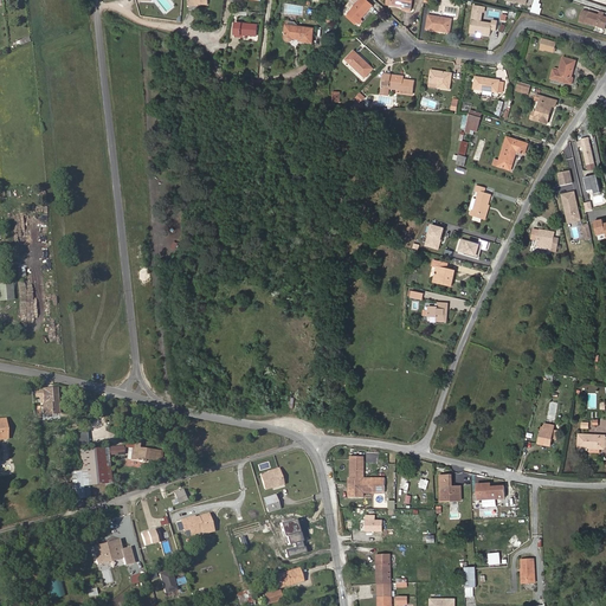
[(361,19),(373,6),(366,0),(359,0),(359,1),(356,0),(353,0),(342,12),(346,17),(348,14),(358,23),(360,25),(363,21),(361,19)]
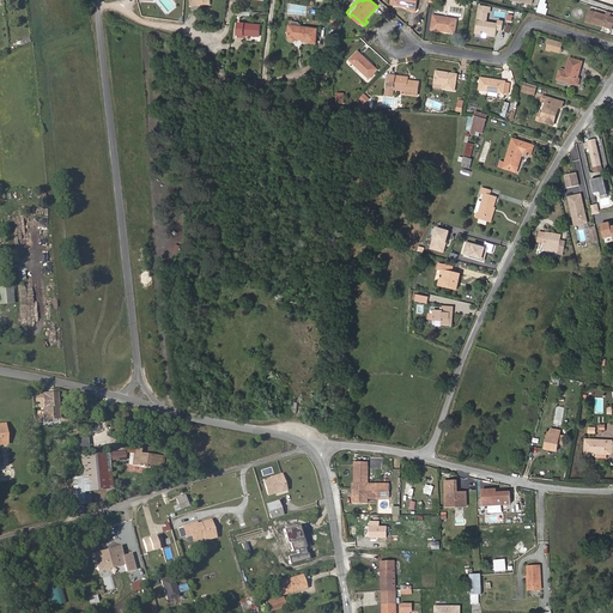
[(545,8),(547,5),(545,4),(546,0),(540,0),(536,13),(546,16),(547,10),(545,8)]
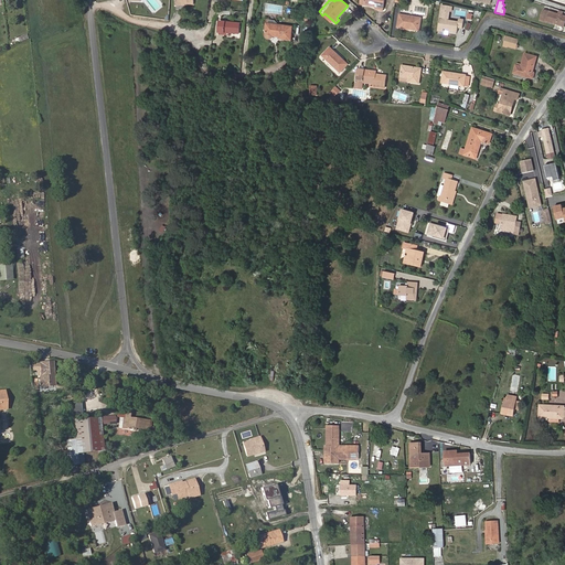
[(464,29),(465,19),(459,19),(459,22),(448,20),(449,11),(450,6),(443,4),(438,31),(445,32),(445,31),(458,33),(458,28),(464,29)]
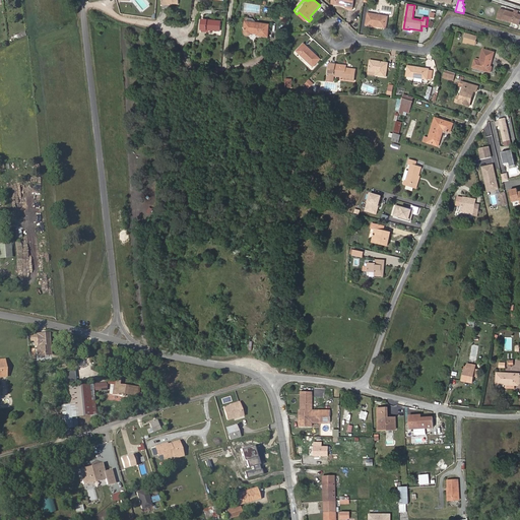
[(519,24),(519,22),(519,14),(518,14),(519,10),(515,10),(514,13),(500,9),(498,17),(503,19),(519,24)]
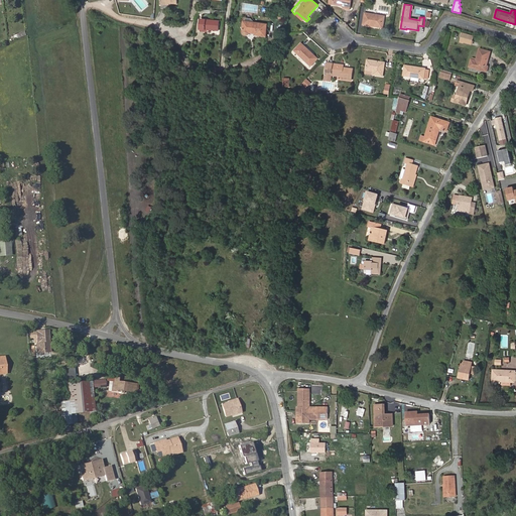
[(304,19),(296,12),(294,14),(302,21),(304,19)]
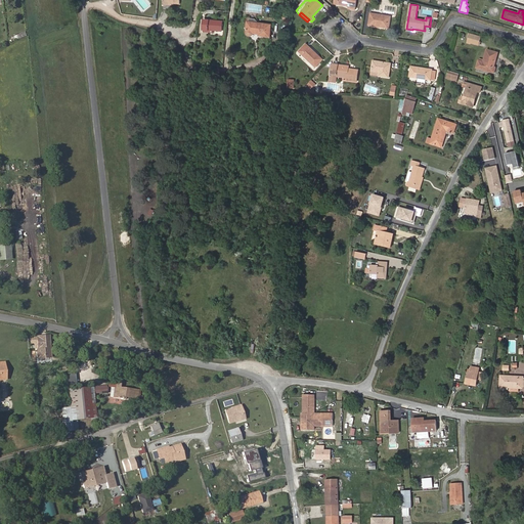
[(388,27),(390,17),(390,16),(370,13),(368,25),(380,27),(380,26),(388,27)]
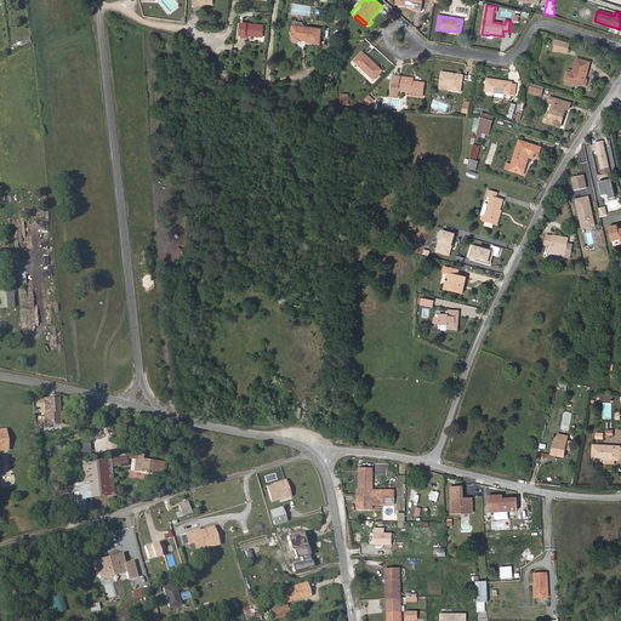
[(460,32),(450,30),(450,32),(461,34),(463,20),(462,20),(462,21),(460,32)]
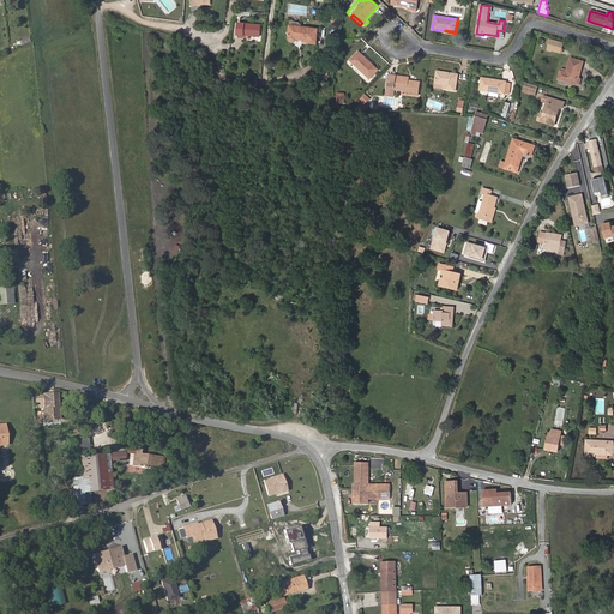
[(260,37),(262,25),(246,24),(239,24),(238,36),(245,37),(245,35),(251,36),(260,37)]
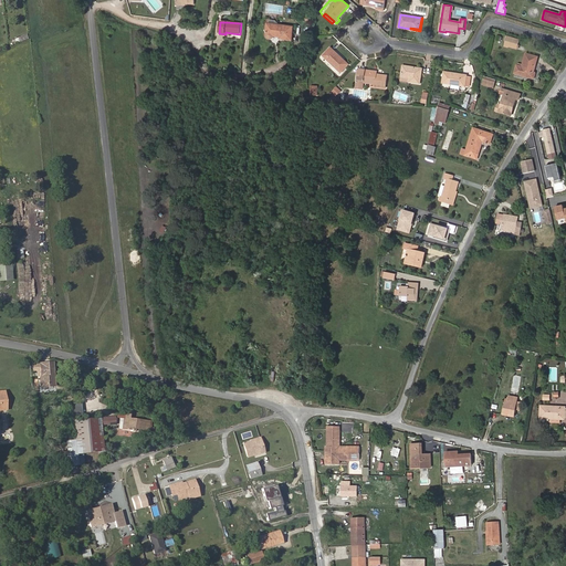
[(292,40),(293,27),(282,24),(268,23),(266,35),(266,37),(268,38),(269,39),(270,39),(271,39),(272,38),(274,37),(281,38),(281,39),(292,40)]
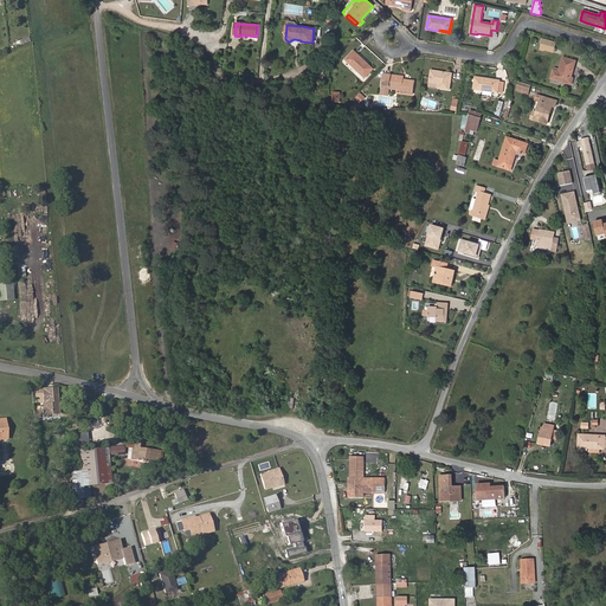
[(554,52),(556,43),(543,38),(540,49),(554,52)]
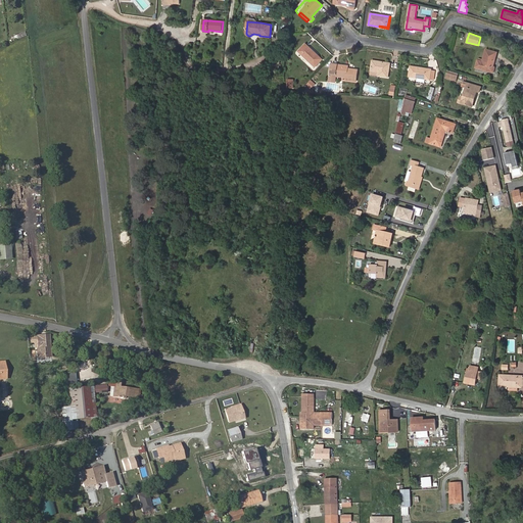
[(322,59),(305,44),(299,51),(316,66),(322,59)]
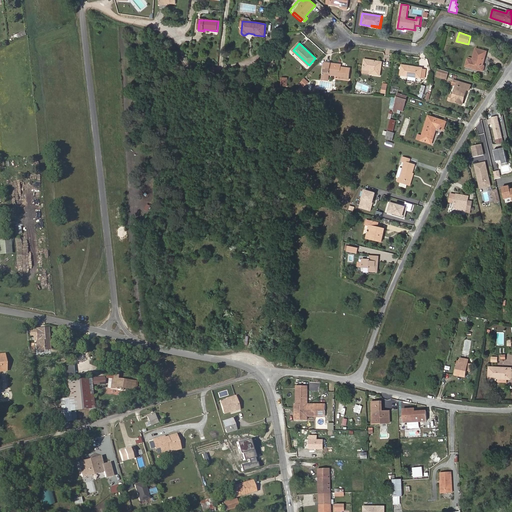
[(483,65),(487,52),(476,48),(472,61),(472,60),(468,59),(466,66),(483,71),(485,66),(483,65)]
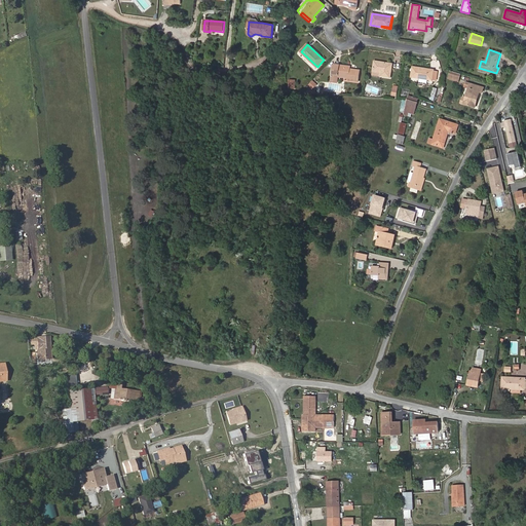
[(390,78),(392,64),(375,61),(373,72),(380,73),(380,76),(390,78)]
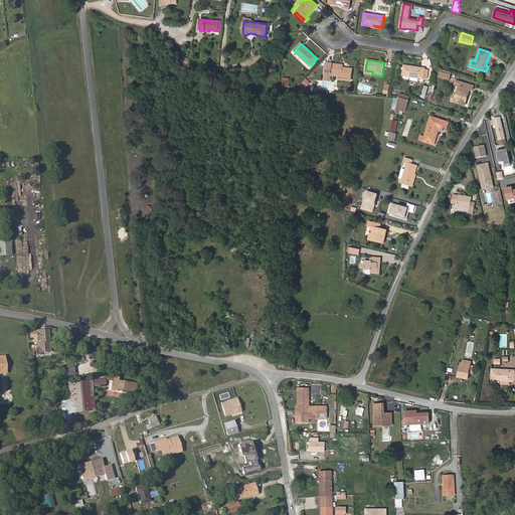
[(351,80),(352,69),(346,68),(345,69),(343,69),(343,67),(343,65),(327,63),(326,72),(325,72),(324,80),(330,80),(331,74),(341,76),(341,78),(351,80)]
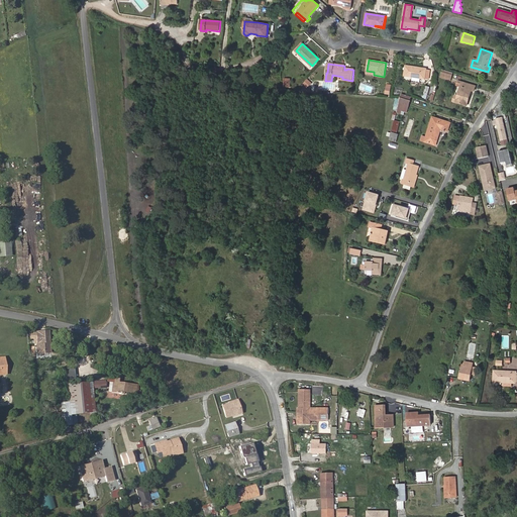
[(426,70),(426,69),(406,66),(404,76),(425,79),(425,78),(426,70)]
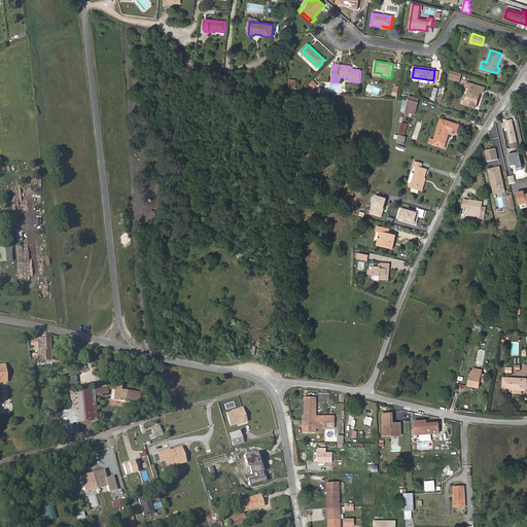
[(459,82),(462,74),(452,72),(450,79),(459,82)]
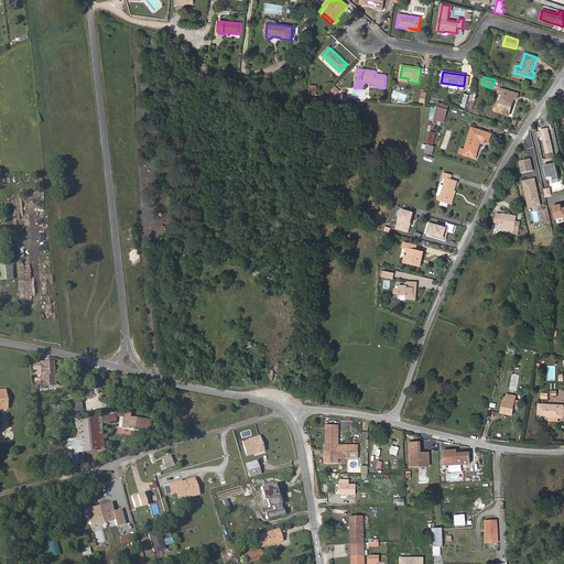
[(510,116),(514,99),(518,99),(519,94),(507,90),(506,95),(502,95),(499,106),(496,105),(495,110),(510,116)]
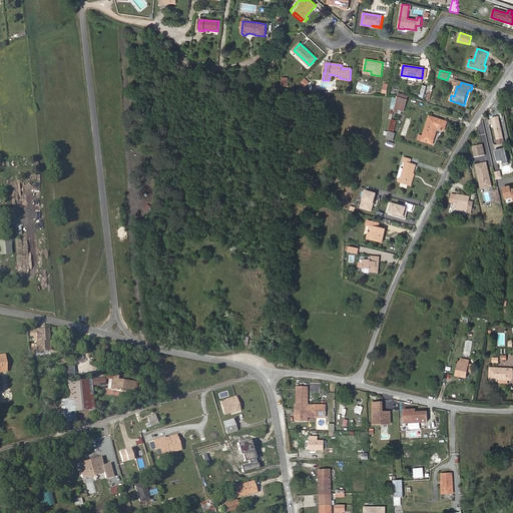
[(404,111),(408,100),(407,100),(397,96),(397,97),(397,98),(397,99),(395,106),(394,109),(394,111),(398,112),(399,110),(404,111)]
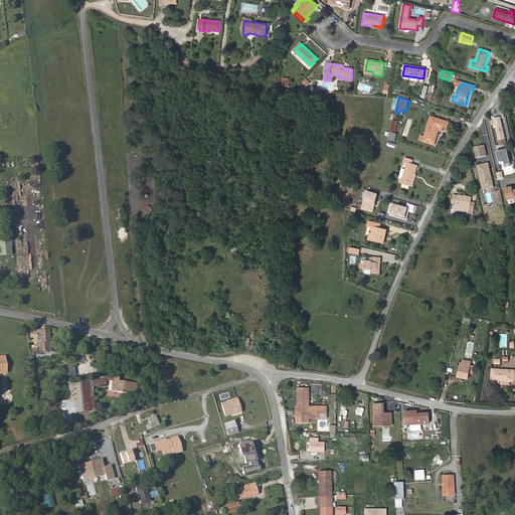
[(500,128),(497,116),(490,118),(492,130),(500,128)]
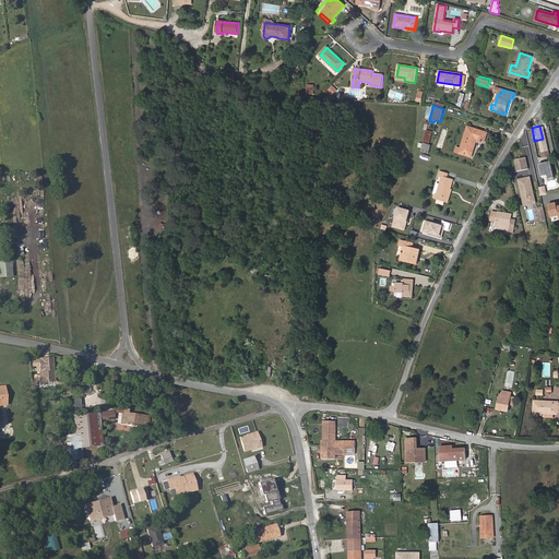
[(474,151),(477,140),(484,142),(487,133),(468,127),(461,149),(456,147),(455,152),(470,157),(472,150),(474,151)]
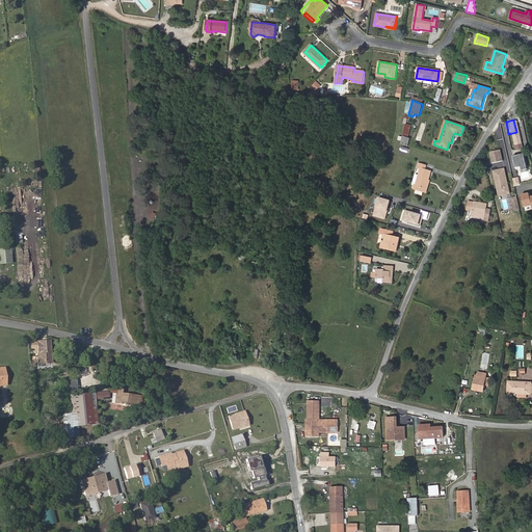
[(408,137),(411,125),(406,124),(403,136),(408,137)]
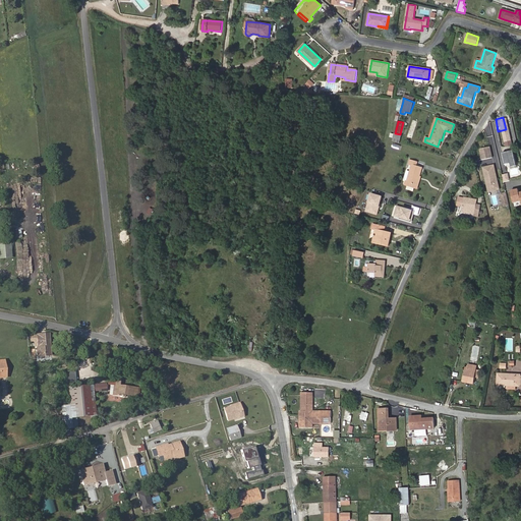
[(399,143),(402,135),(400,134),(395,133),(394,133),(393,137),(392,141),(399,143)]
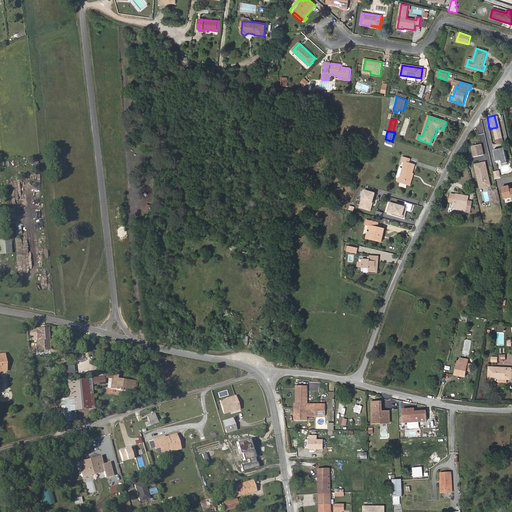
[(474,157),(484,155),(482,144),(473,146),(472,148),(474,157)]
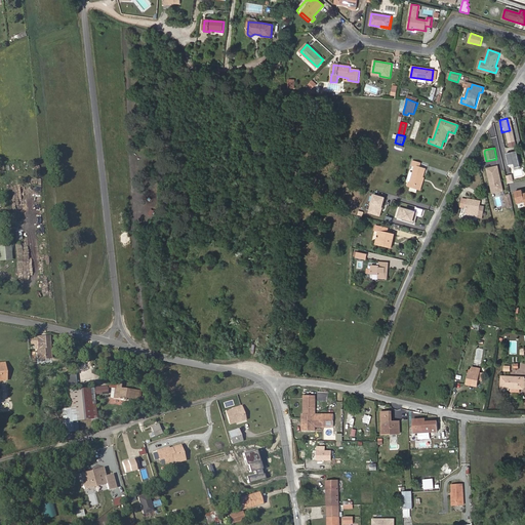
[(520,164),(518,152),(507,154),(509,166),(514,165),(520,164)]
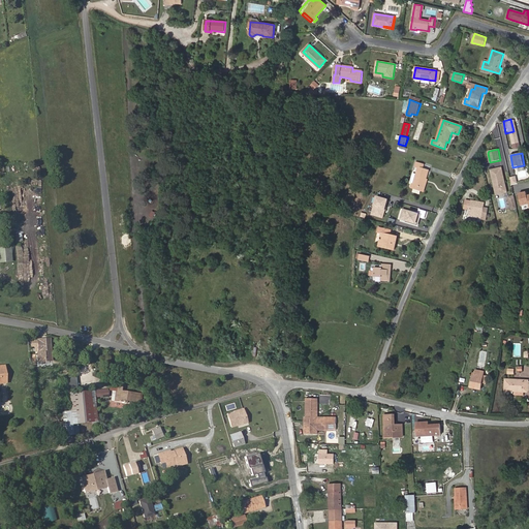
[(423,168),(424,164),(416,162),(415,166),(418,167),(416,175),(413,174),(410,183),(412,183),(411,187),(424,191),(428,180),(426,179),(429,170),(423,168)]
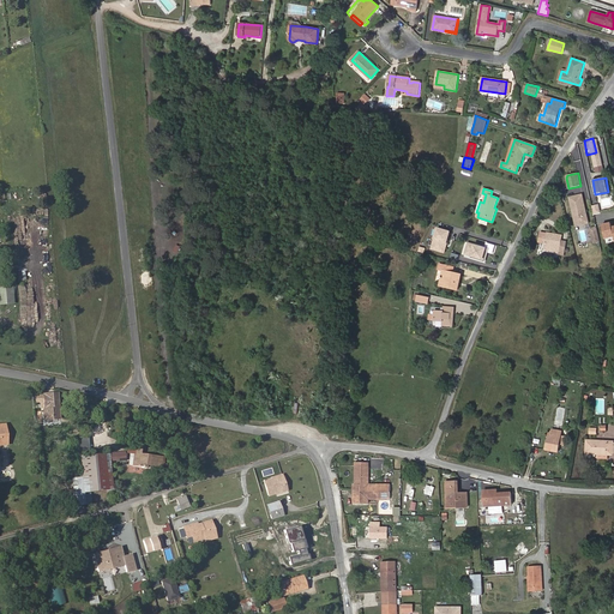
[(589,223),(583,194),(570,198),(576,227),(589,223)]
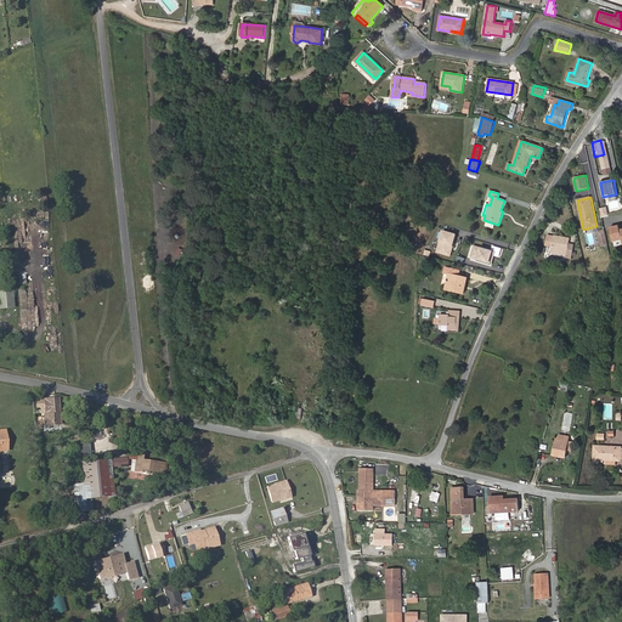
[(457,235),(444,231),(437,252),(451,255),(457,235)]
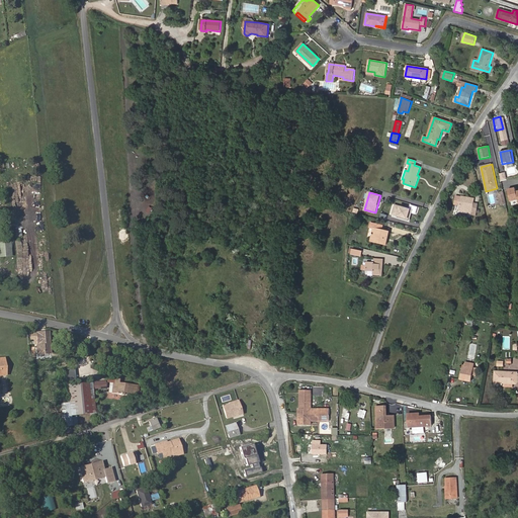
[(471,212),(473,199),(456,196),(454,204),(460,205),(459,210),(471,212)]
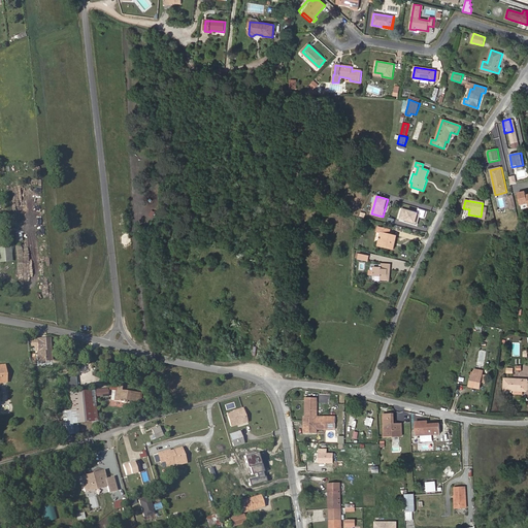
[(422,213),(403,208),(400,218),(406,220),(405,221),(418,225),(422,213)]
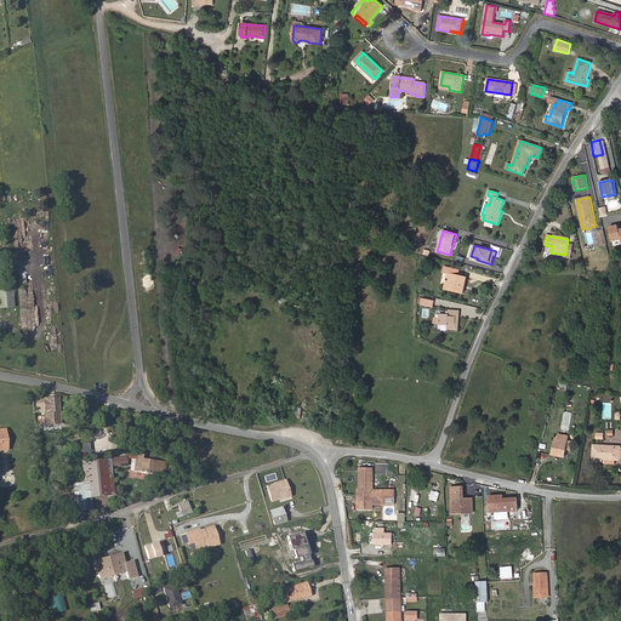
[(466,286),(467,278),(449,273),(445,289),(463,294),(465,288),(463,288),(465,285),(466,286)]
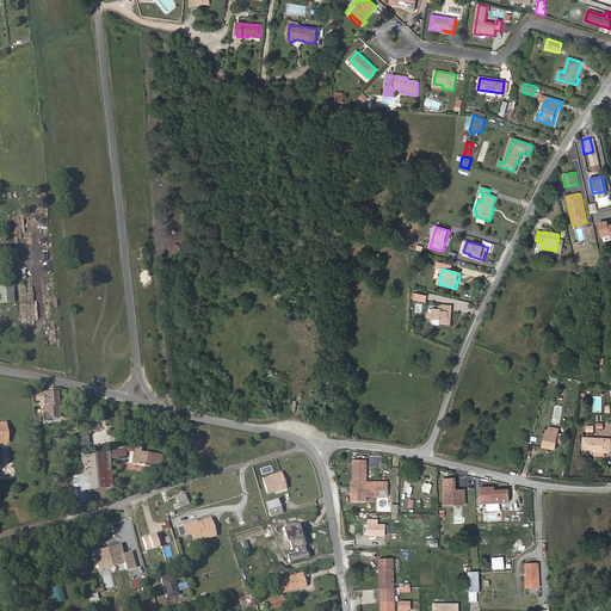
[(0,301),(13,301),(11,277),(0,278),(0,301)]
